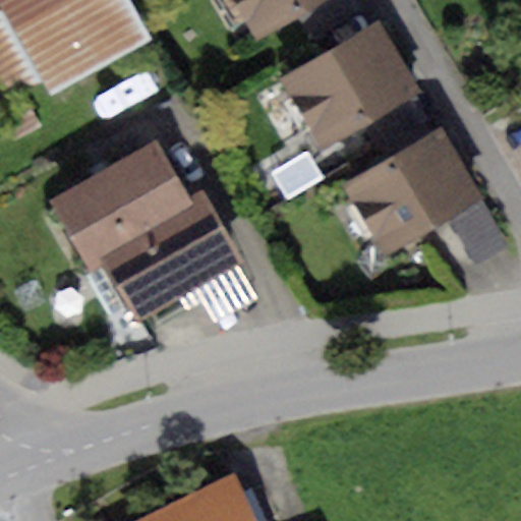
[(0,0),(0,3),(3,10),(39,71),(51,95),(150,40),(127,0),(0,0)]
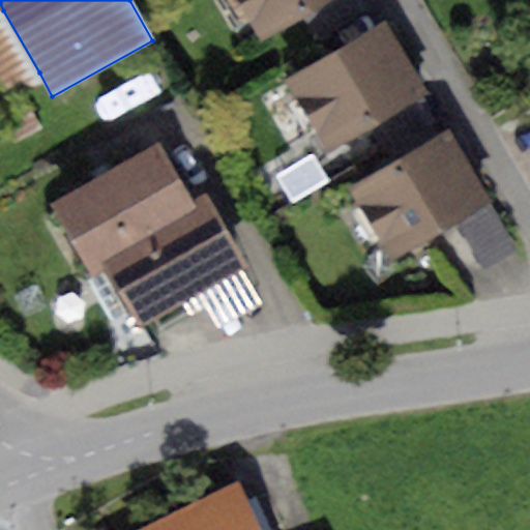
[(238,0),(261,38),(326,0),(238,0)]
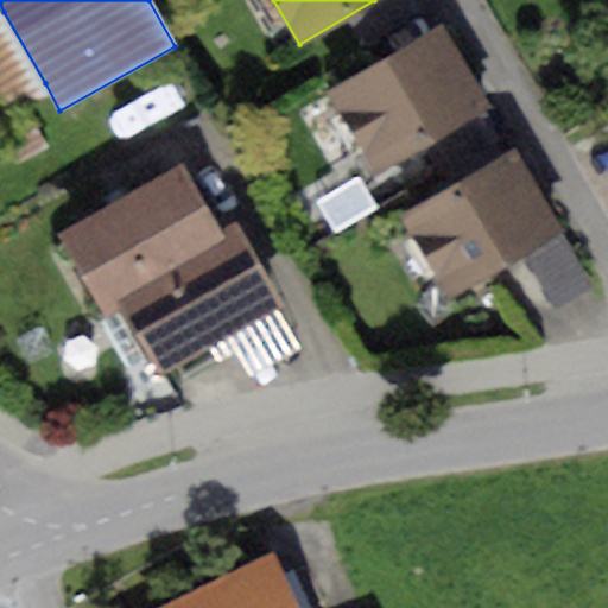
[(45,83),(4,12),(0,13),(0,96),(5,106),(45,83)]
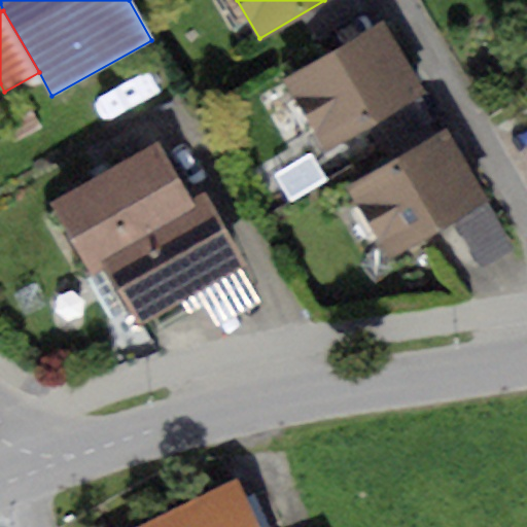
[(374,30),(281,80),(319,150),(422,94),(384,25),(374,30)]
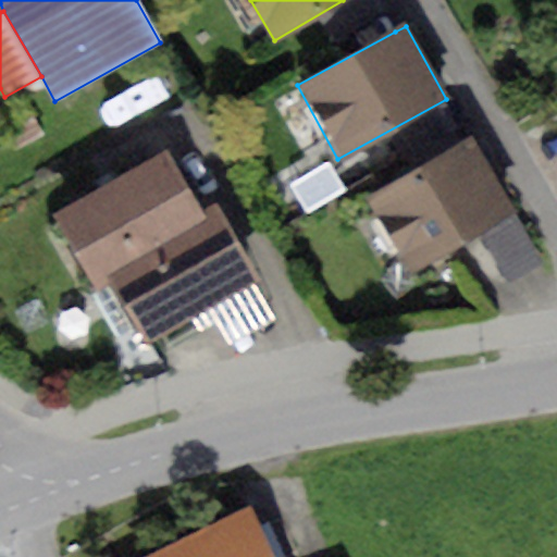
[(477,139),(366,201),(408,277),(482,236),(519,215),(477,139)]
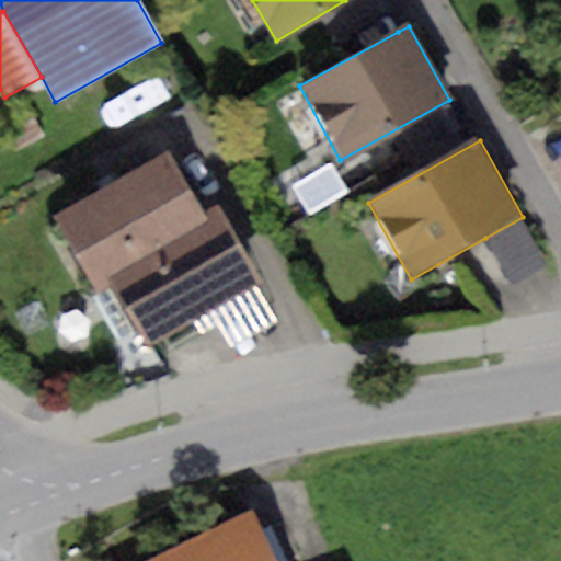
[(111,275),(208,221),(169,150),(53,215),(93,285),(111,275)]
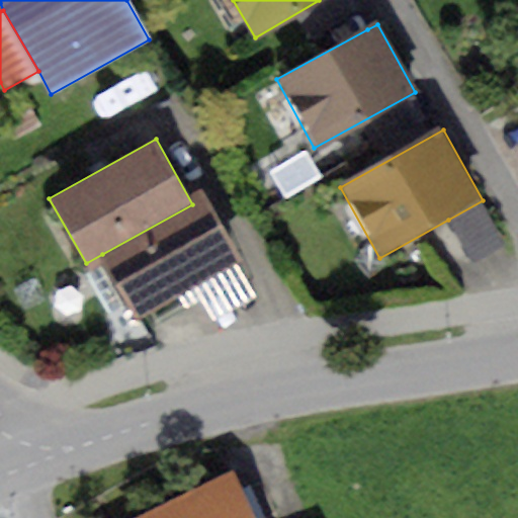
[(192,204),(102,254),(138,318),(176,296),(238,263),(203,199),(192,204)]
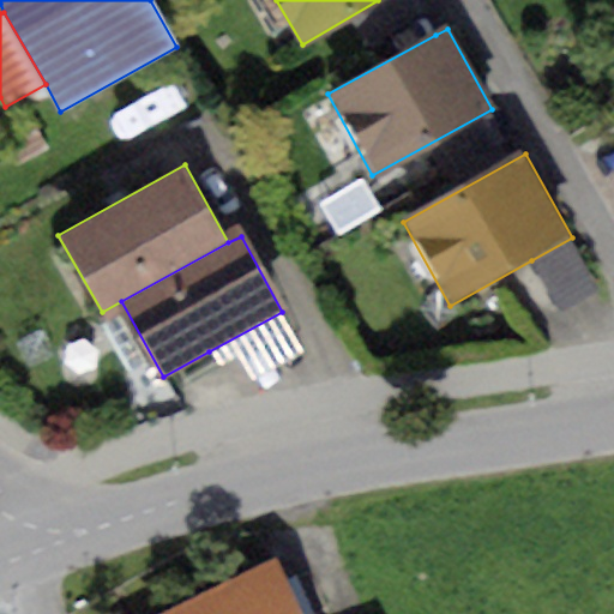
[(602,287),(572,238),(531,260),(563,311),(602,287)]
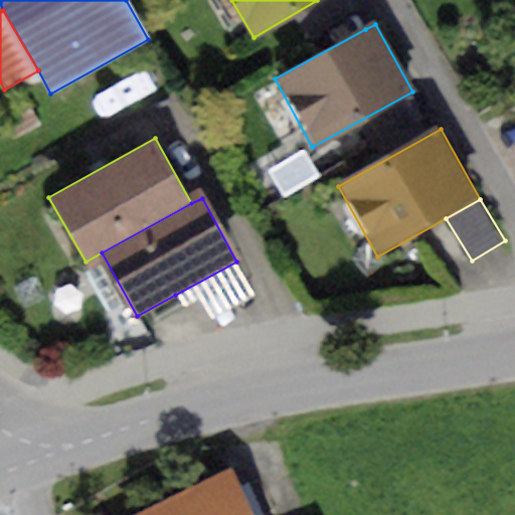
[(255,297),(236,262),(175,295),(184,311),(200,302),(210,321),(255,297)]
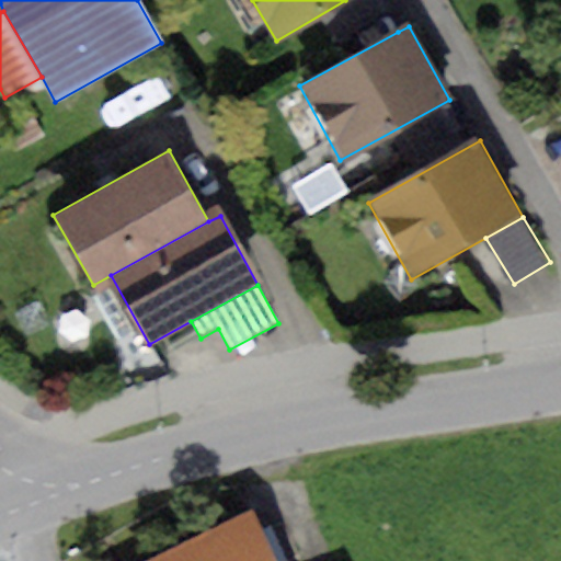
[(279,560),(256,510),(147,560),(279,560)]
